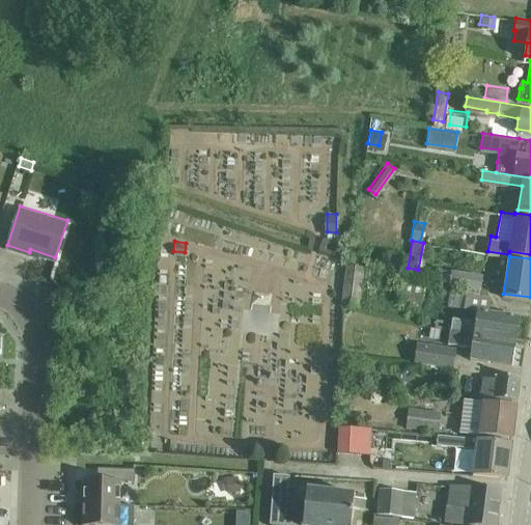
[(345,263),(343,278),(361,280),(363,264),(345,263)]
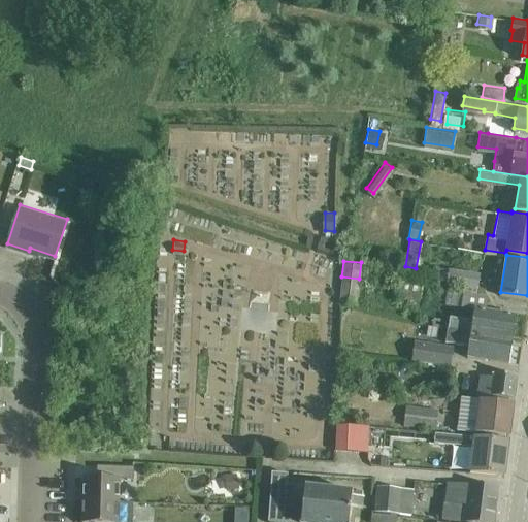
[(448,276),(466,279),(479,281),(480,281),(482,267),(450,262),(448,276)]
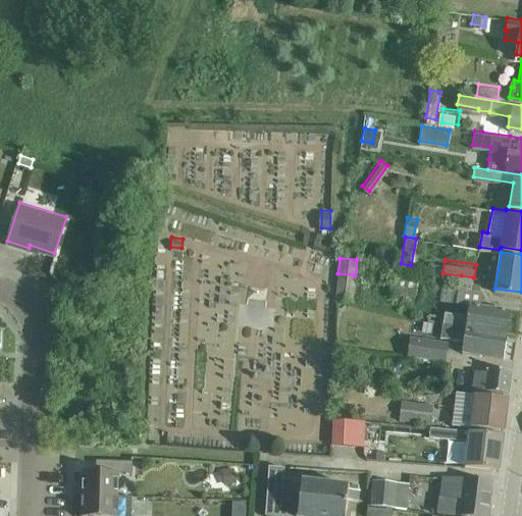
[(473,277),(461,275),(460,284),(472,285),(473,277)]
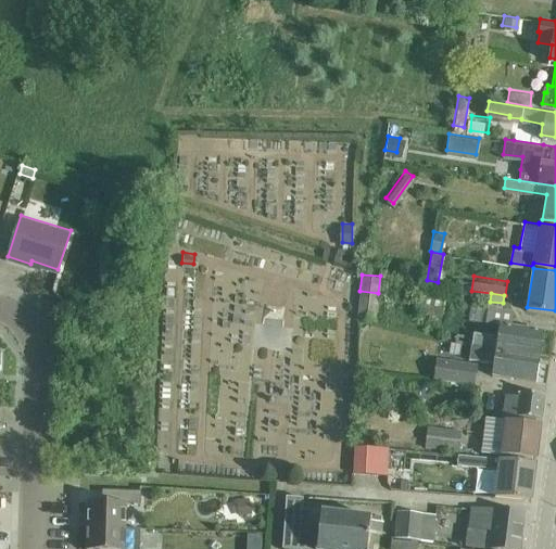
[(472,294),(468,317),(485,320),(500,322),(497,336),(492,335),(492,333),(474,330),(471,343),(536,354),(538,349),(541,349),(544,329),(512,323),(514,308),(489,305),(490,297),(472,294)]
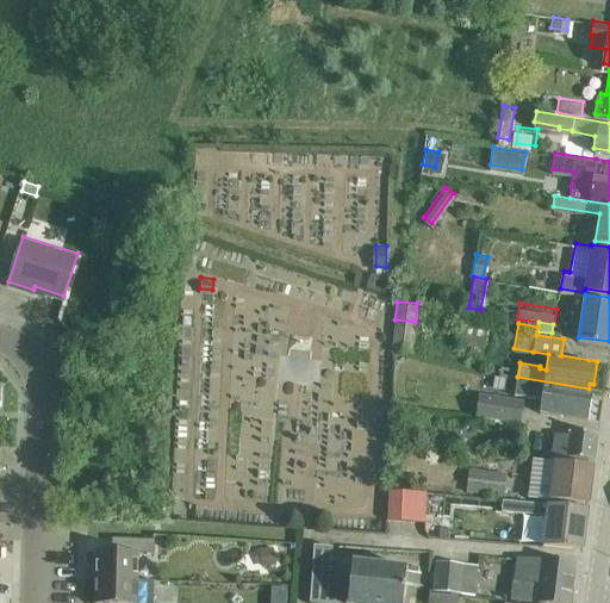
[(589,389),(517,377),(515,392),(536,396),(536,391),(542,392),(540,410),(587,417),(591,395),(587,395),(589,389)]
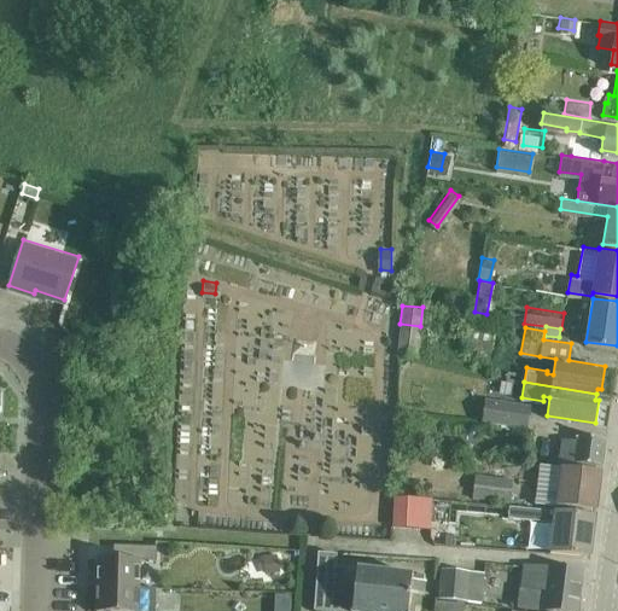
[(485,399),(482,420),(526,426),(529,405),(485,399)]
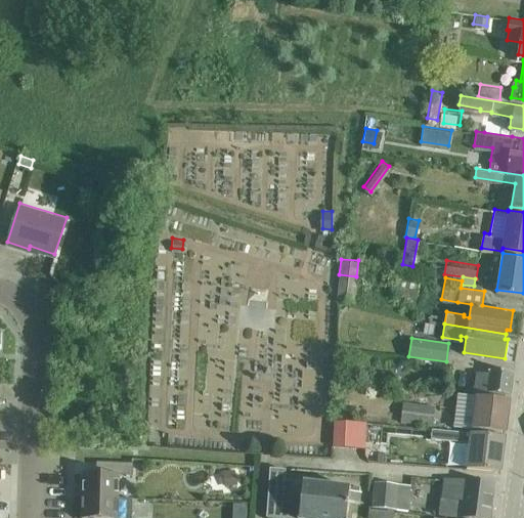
[(280,402),(301,403),(302,361),(257,359),(254,415),(280,416),(280,402)]
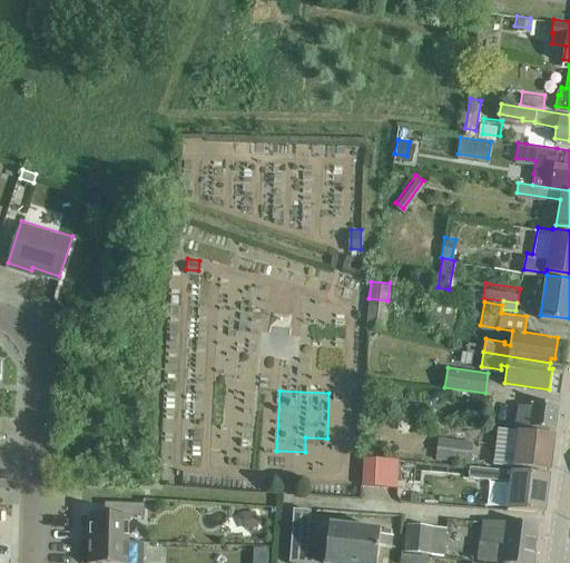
[(517,402),(514,422),(530,424),(556,427),(558,402),(557,402),(532,398),(532,403),(517,402)]
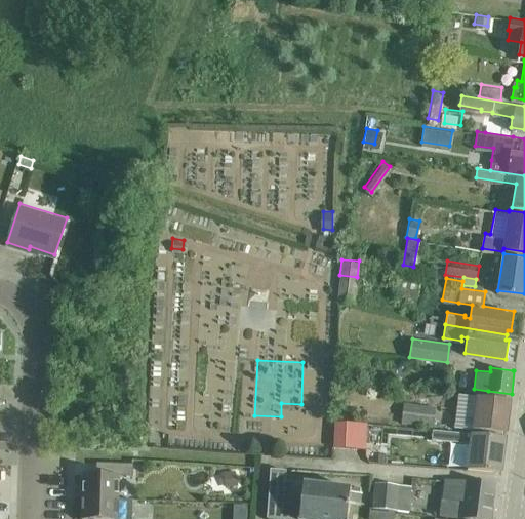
[(506,431),(510,399),(477,395),(473,427),(506,431)]
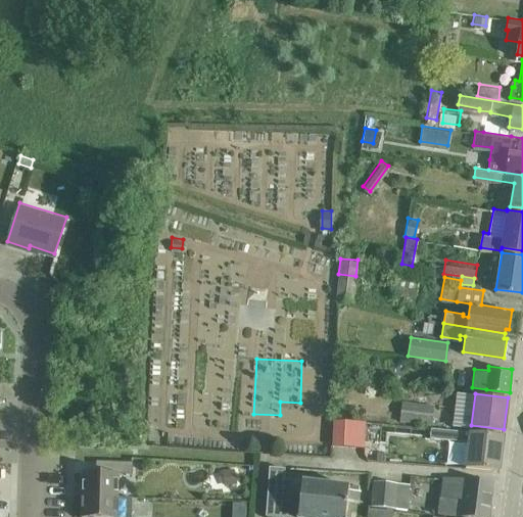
[(432,404),(401,400),(399,418),(430,421),(432,404)]
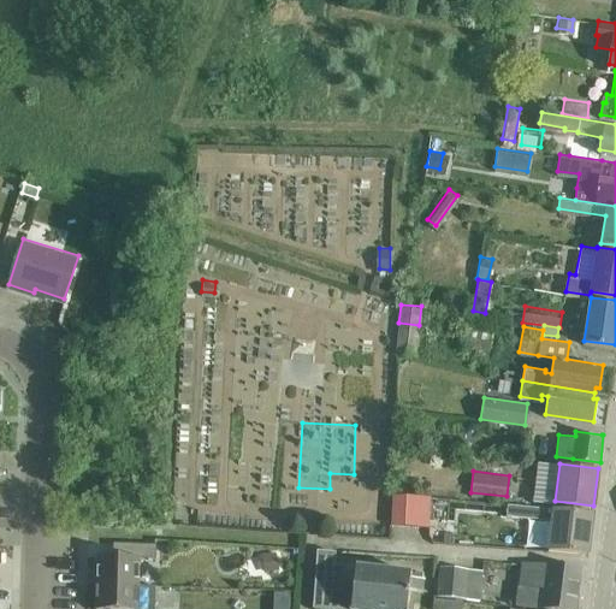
[(419,495),(390,494),(389,526),(418,526),(419,495)]
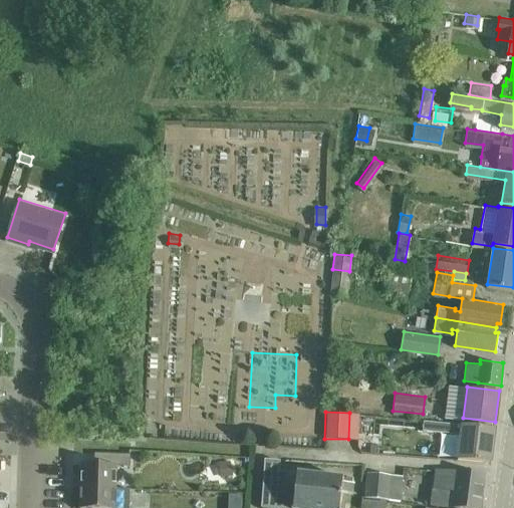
[(469,459),(491,461),(494,426),(435,420),(419,418),(419,429),(457,432),(455,457),(469,459)]
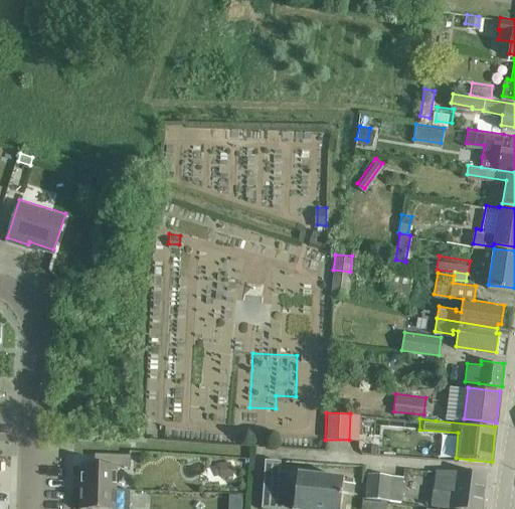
[(80,486),(115,486),(115,463),(130,463),(130,452),(96,451),(95,462),(81,462),(80,486)]
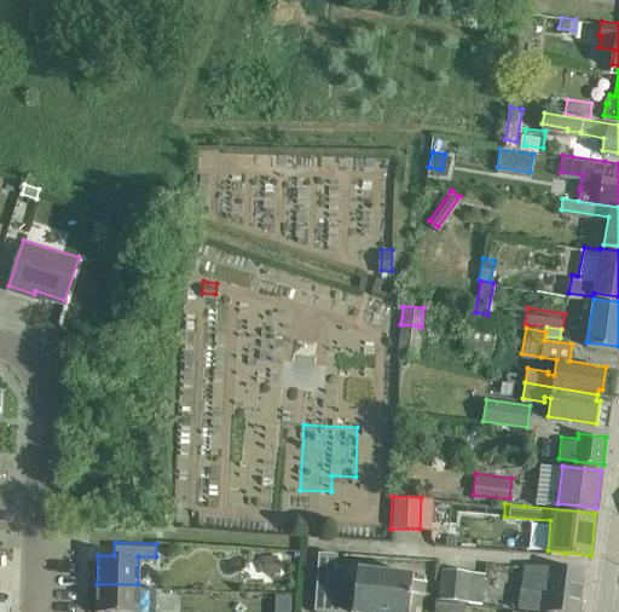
[(253,572),(267,570),(264,547),(250,548),(253,572)]
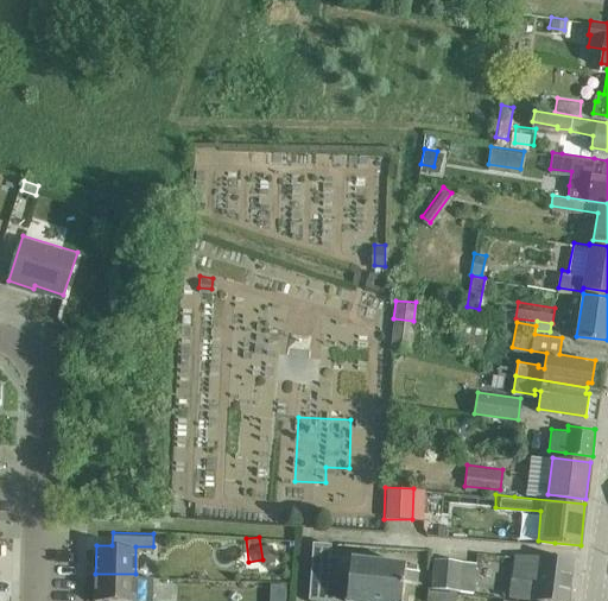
[(315,541),(310,596),(337,600),(350,600),(404,600),(407,577),(417,579),(418,568),(405,567),(405,562),(329,554),(330,542),(315,541)]
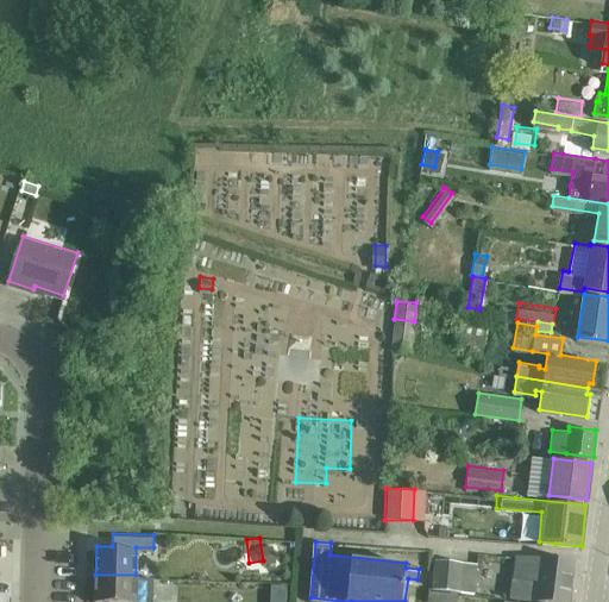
[(272,544),(263,545),(265,560),(275,559),(272,544)]
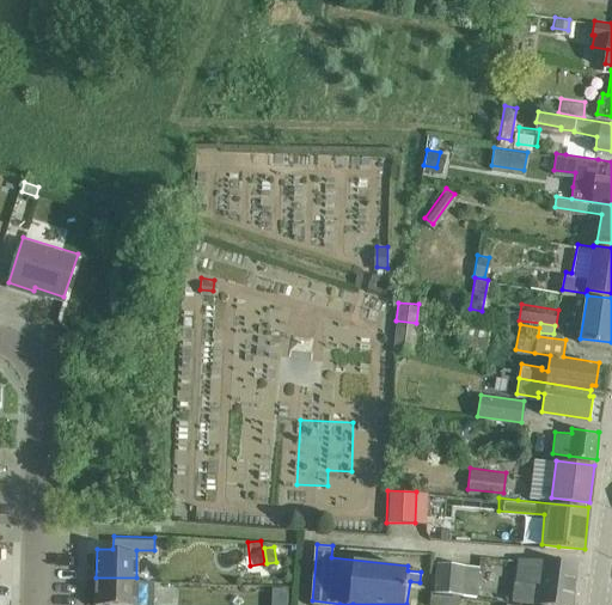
[(516,574),(514,598),(537,602),(564,604),(571,604),(577,562),(543,558),(519,556),(516,574)]
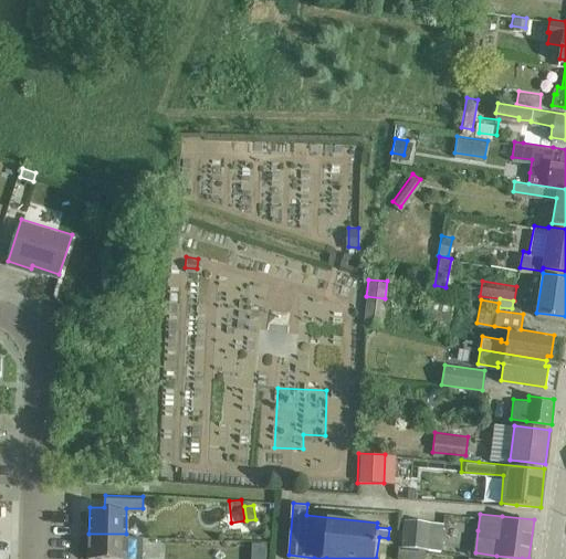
[(404,517),(401,544),(428,547),(431,519),(404,517)]
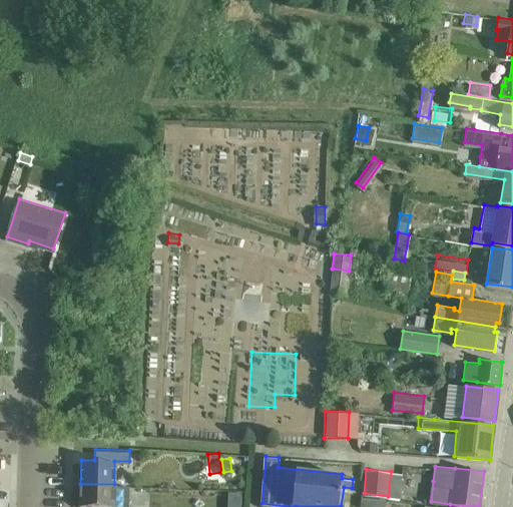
[(127,506),(128,485),(114,484),(80,484),(80,505),(92,505),(92,506),(127,506)]
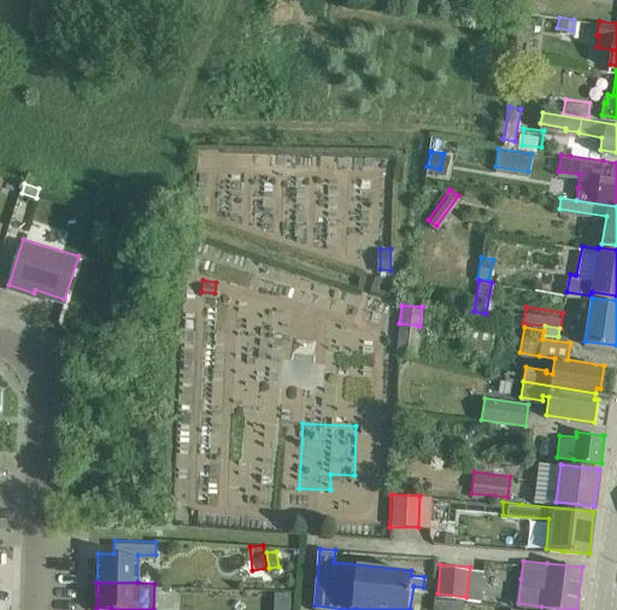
[(435,597),(433,609),(462,609),(464,599),(435,597)]
